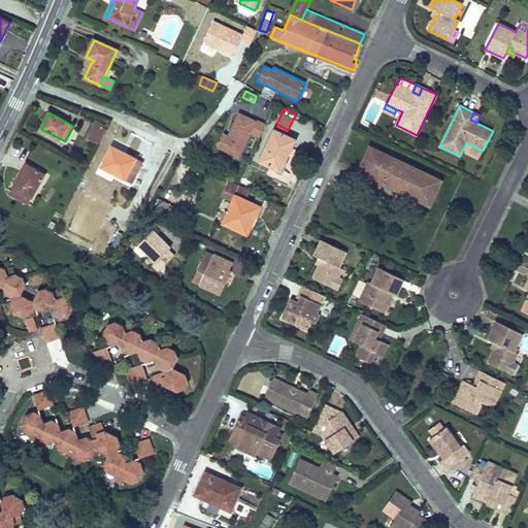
[(217,149),(239,159),(252,135),(260,139),(265,124),(238,113),(230,136),(225,133),(217,149)]
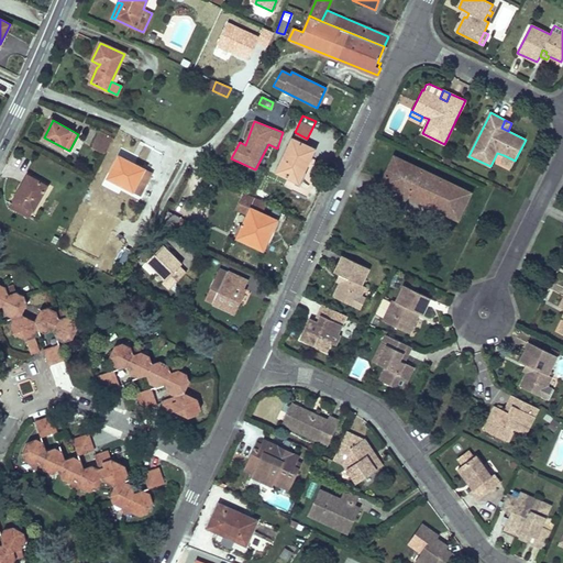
[(90,146),(106,154),(113,139),(110,136),(99,131),(90,146)]
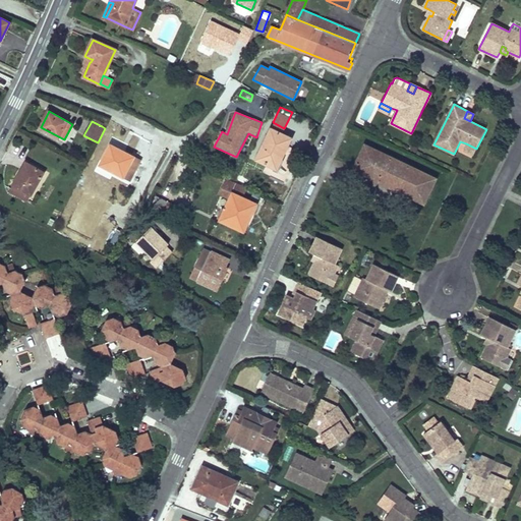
[(291,137),(271,128),(256,159),(277,169),(291,137)]
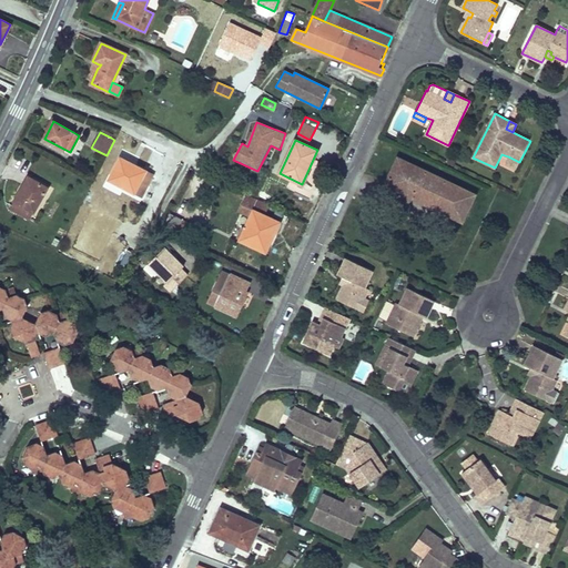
[(517,168),(519,162),(508,156),(506,162),(517,168)]
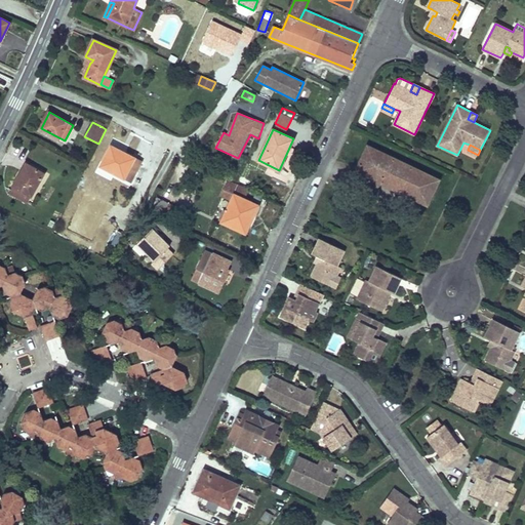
[(412,167),(368,146),(356,170),(401,192),(412,167)]
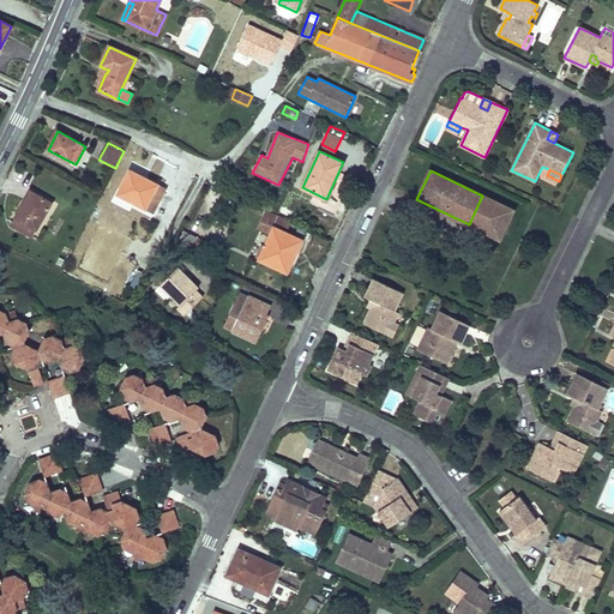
[(130,172),(119,194),(154,212),(166,190),(130,172)]
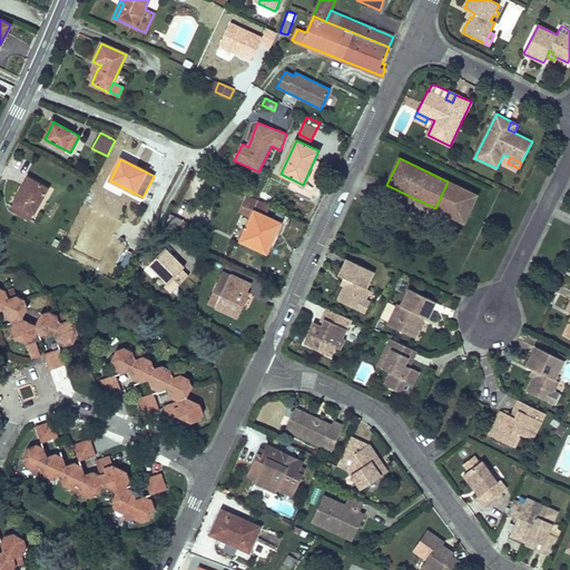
[(48,188),(29,178),(25,187),(23,186),(15,203),(35,214),(48,188)]
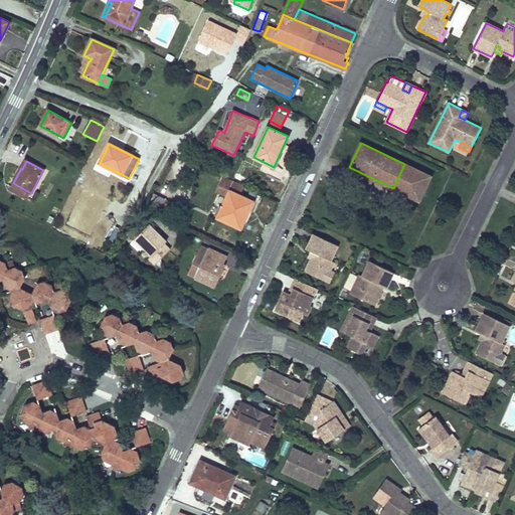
[(431,176),(404,164),(393,188),(418,200),(431,176)]
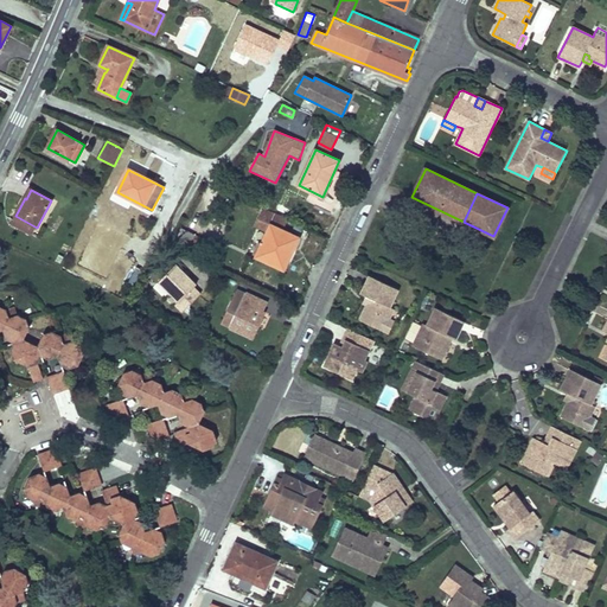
[(256,255),(255,256),(283,269),(299,237),(282,229),(287,218),(264,208),(256,225),(268,230),(262,243),(256,255)]
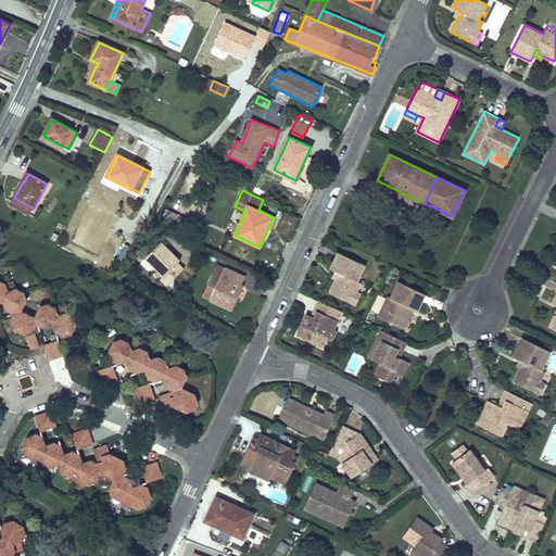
[(30,214),(34,209),(14,198),(11,204),(30,214)]
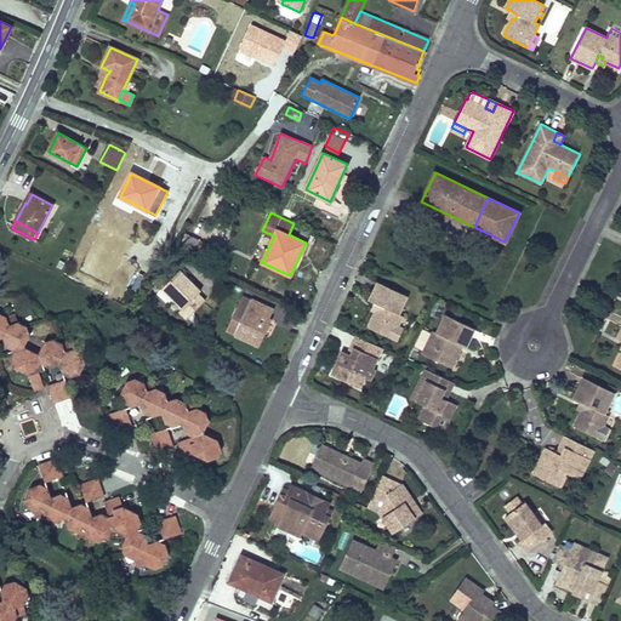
[(191,235),(184,249),(193,254),(199,240),(191,235)]
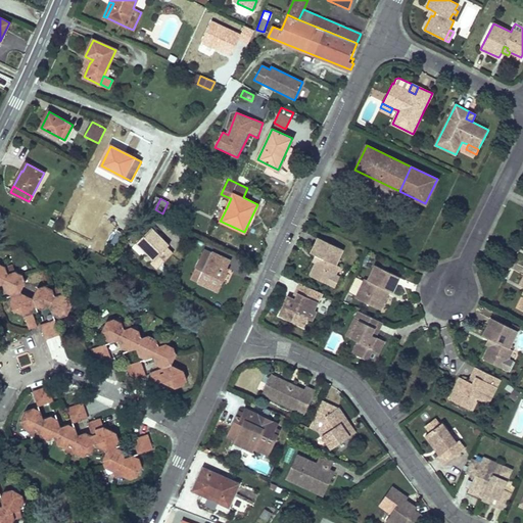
[(221,220),(226,209),(219,206),(214,217),(221,220)]
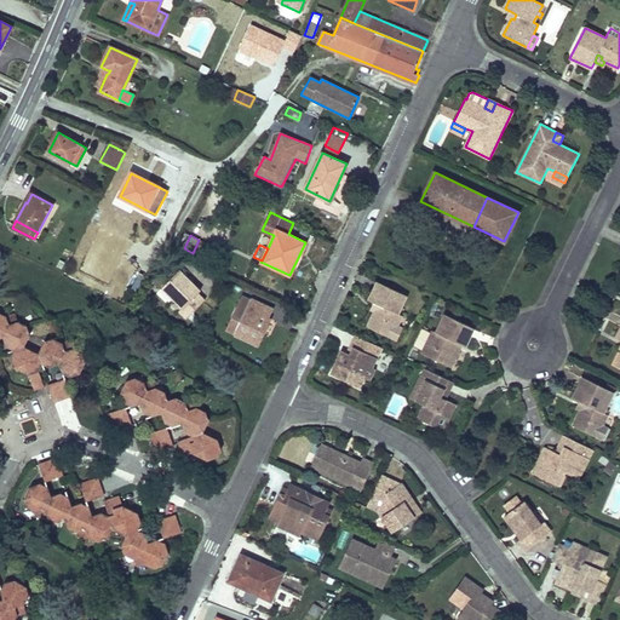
[(179,270),(162,287),(183,308),(179,311),(187,319),(205,300),(197,293),(200,291),(179,270)]
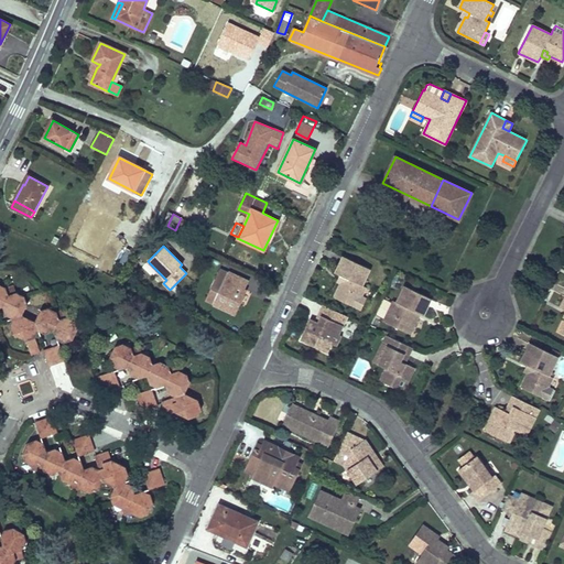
[(85,253),(80,262),(99,271),(102,266),(105,267),(107,263),(85,253)]
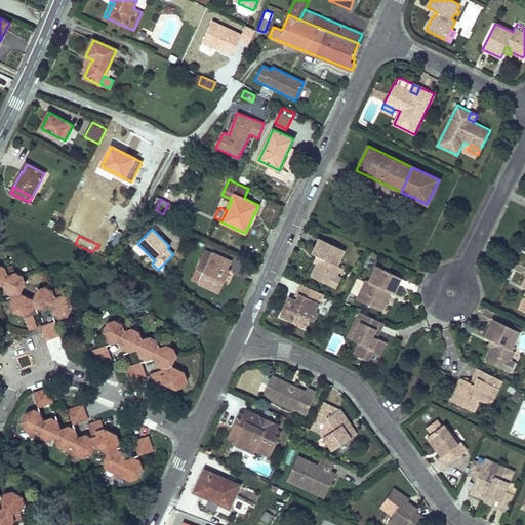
[(312,253),(317,256),(322,258),(320,263),(318,261),(317,264),(311,276),(331,286),(336,276),(340,267),(337,265),(345,249),(320,238),(312,253)]
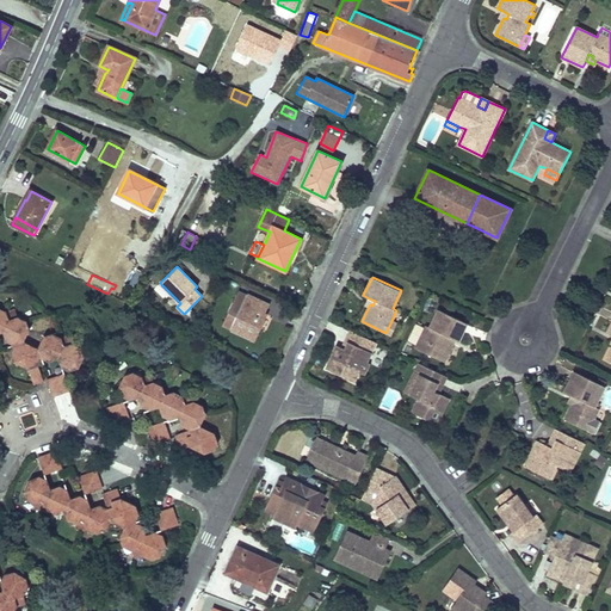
[(267,304),(247,295),(244,302),(239,298),(233,310),(239,313),(238,315),(232,329),(254,340),(264,320),(258,318),(260,313),(263,314),(267,304)]
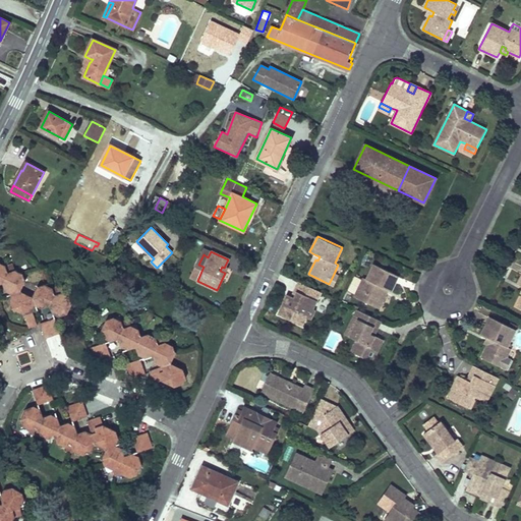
[(8,273),(15,270),(12,263),(5,266),(0,267),(0,283),(3,283),(8,273)]
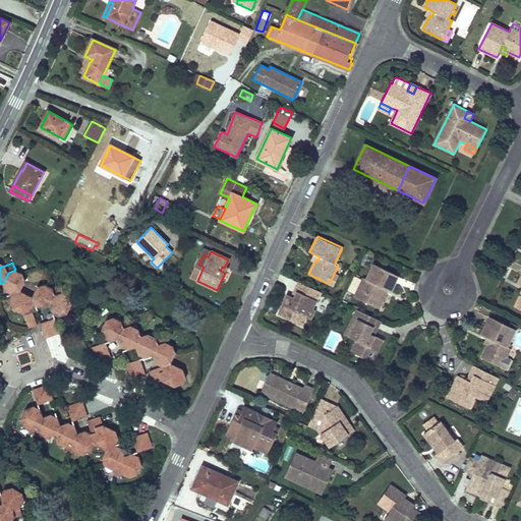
[(398,276),(373,264),(366,279),(363,278),(354,297),(374,306),(382,292),(380,291),(382,286),(388,290),(391,291),(398,276)]
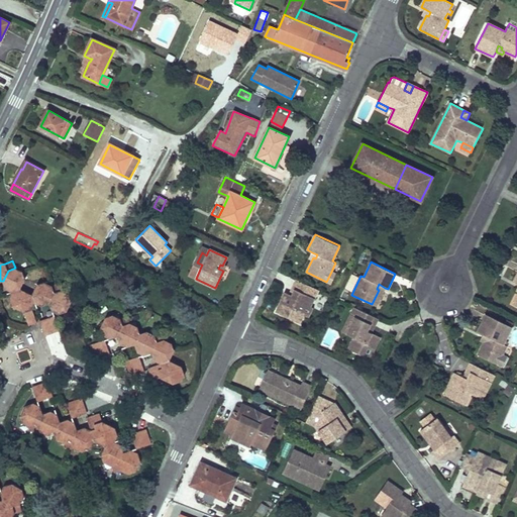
[(196,279),(201,267),(198,266),(193,278),(196,279)]
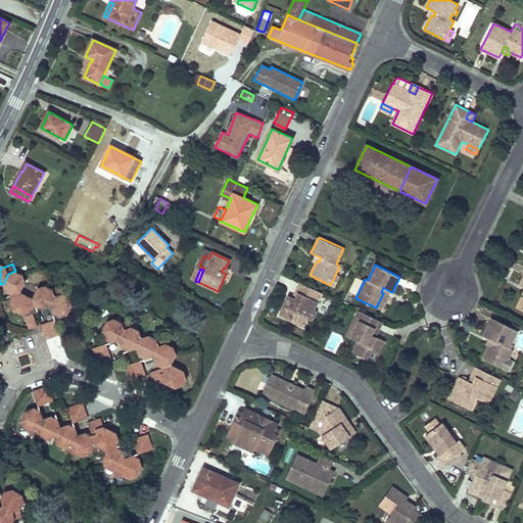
[(8,274),(3,284),(6,292),(10,290),(12,295),(20,292),(21,289),(26,282),(22,275),(17,277),(15,271),(8,274)]
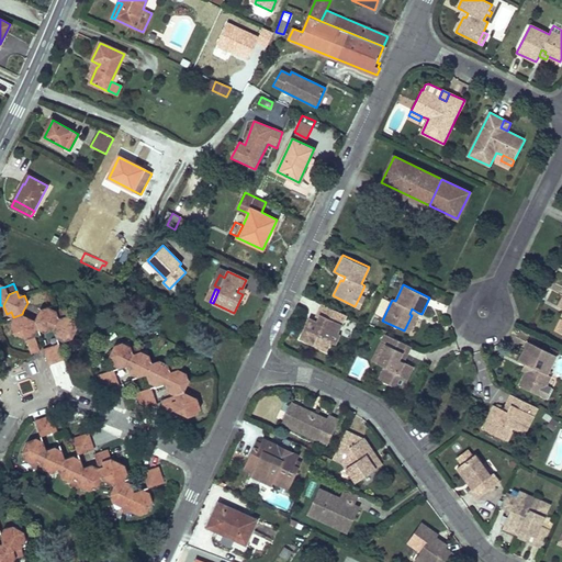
[(364,298),(360,295),(355,306),(359,308),(364,298)]
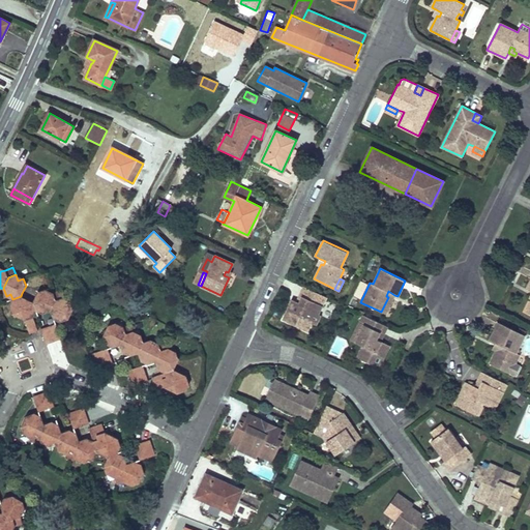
[(326,297),(304,287),(299,296),(302,297),(299,303),(297,302),(292,299),(283,320),(306,331),(311,323),(316,325),(320,315),(318,314),(316,313),(319,305),(321,306),(326,297)]
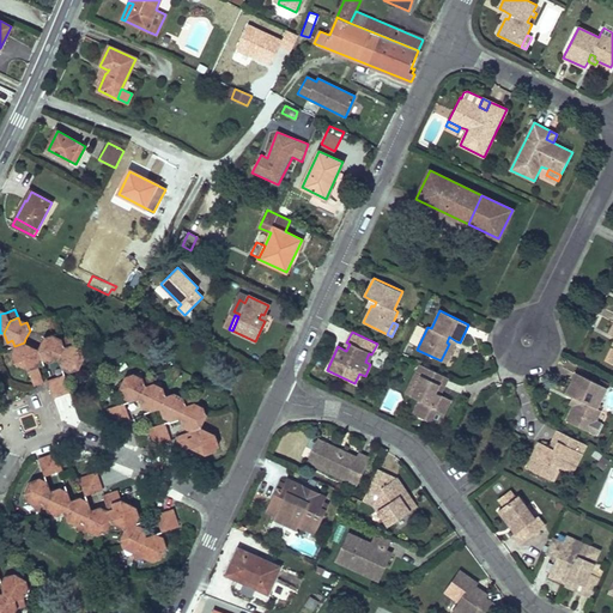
[(38,350),(42,359),(47,357),(49,363),(59,359),(65,347),(73,344),(70,335),(61,338),(55,341),(53,334),(44,338),(40,346),(38,350)]
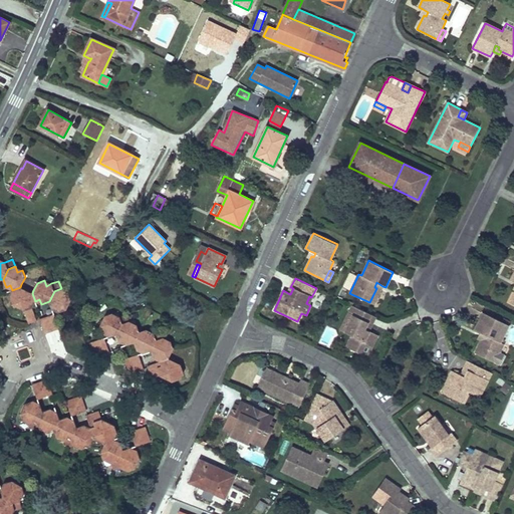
[(373,304),(382,286),(376,282),(374,287),(376,288),(369,302),(373,304)]
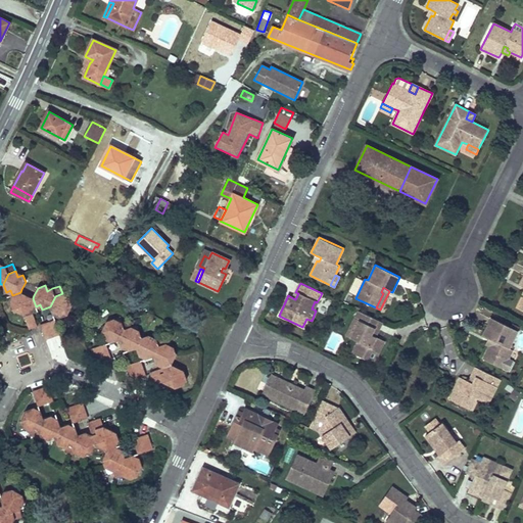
[(20,292),(33,298),(34,295),(21,289),(20,292)]
